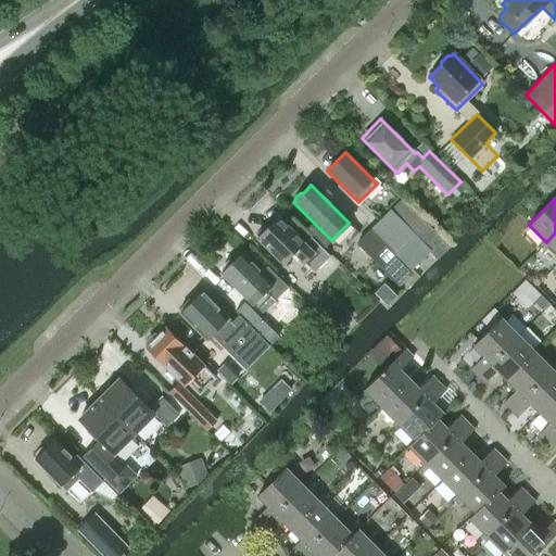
[(401,199),(370,229),(411,269),(429,252),(437,260),(450,247),(401,199)]
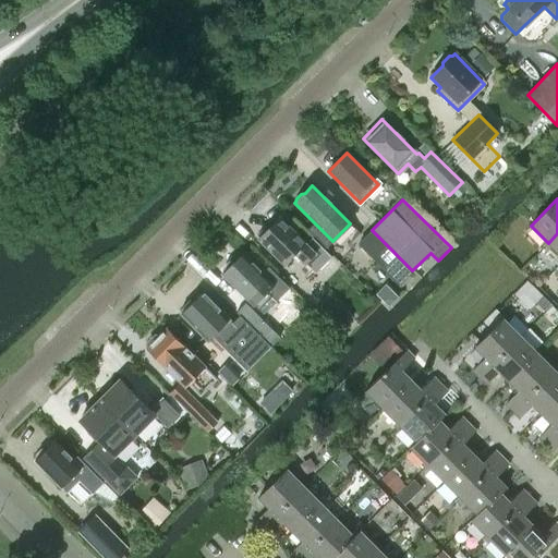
[(331,256),(312,237),(305,243),(279,218),(268,228),(266,226),(257,234),(259,238),(257,239),(283,265),(294,254),(315,274),(331,256)]
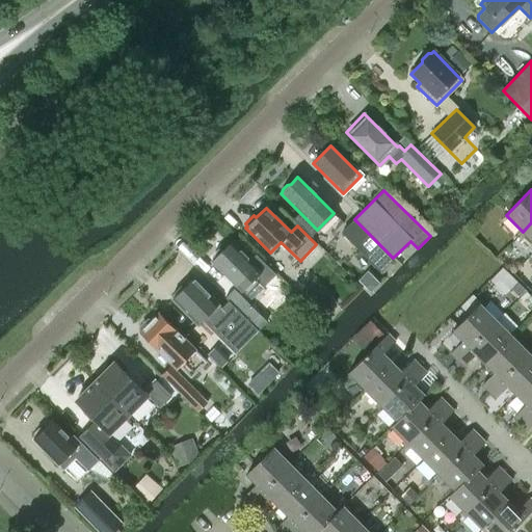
[(341,233),(379,271),(393,258),(354,219),(341,233)]
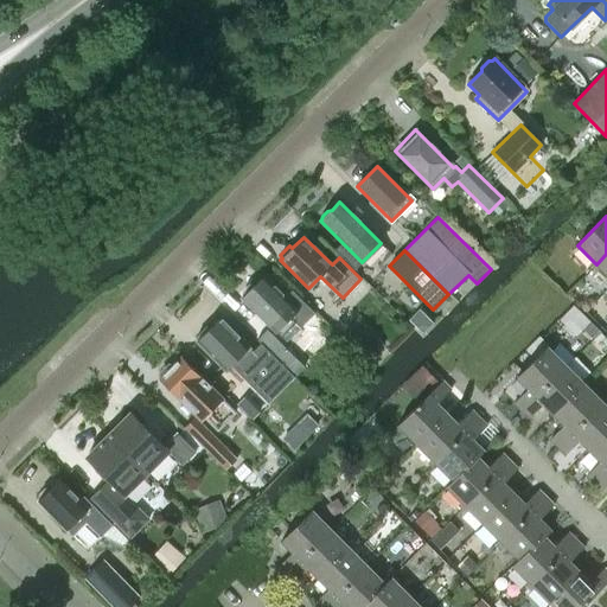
[(606,254),(596,264),(606,275),(606,254)]
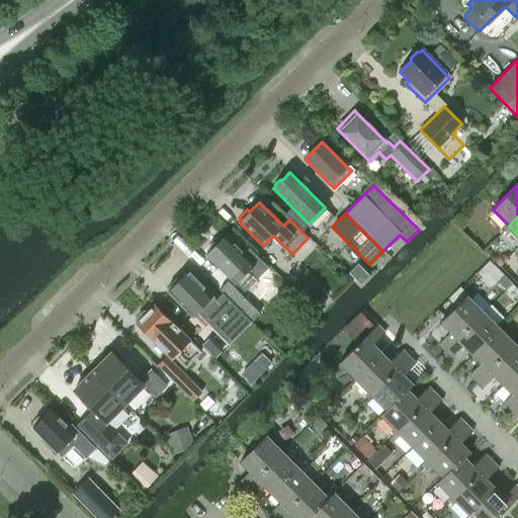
[(268,267),(249,248),(243,254),(224,236),(216,244),(212,243),(206,249),(207,252),(205,254),(231,279),(242,267),(246,272),(255,280),(268,267)]
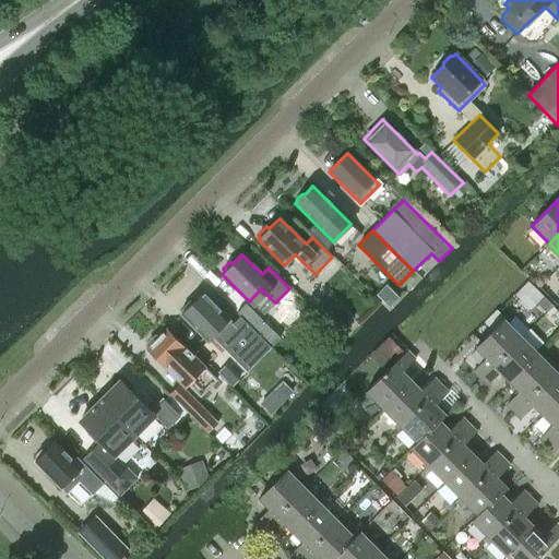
[(270,347),(261,339),(239,317),(232,324),(202,294),(192,302),(190,300),(181,309),(183,312),(181,314),(207,342),(221,329),(232,340),(225,346),(248,369),(270,347)]
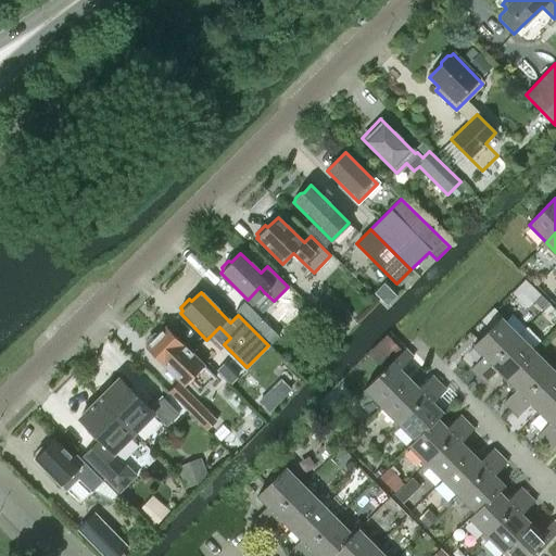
[(350,317),(326,294),(314,306),(338,329),(350,317)]
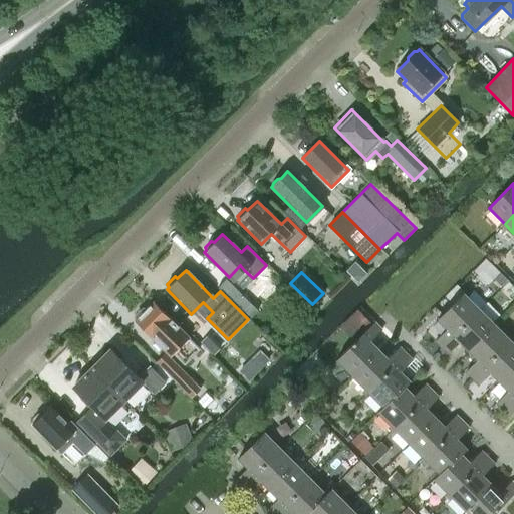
[(217,288),(220,291),(240,311),(249,303),(225,279),(217,288)]
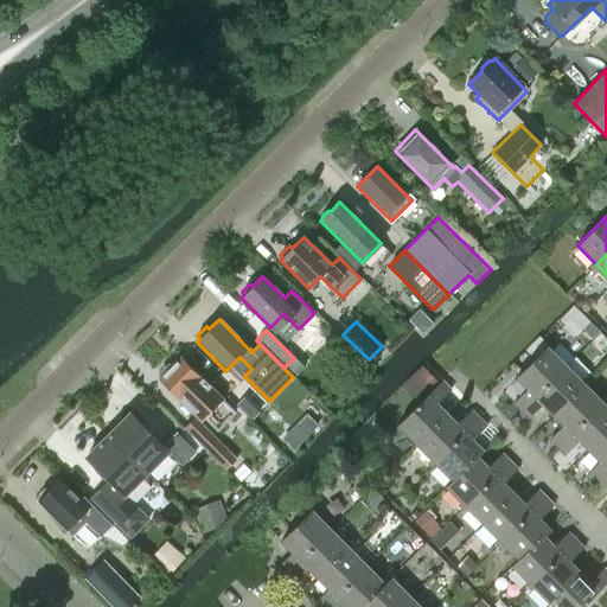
[(547,347),(519,375),(516,377),(528,389),(513,403),(521,411),(566,366),(547,347)]
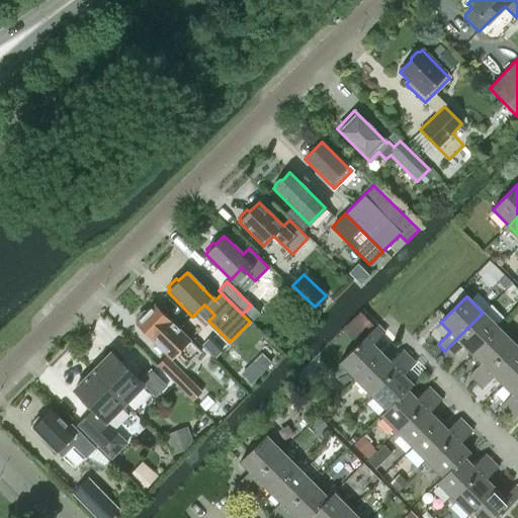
[(188,340),(179,330),(154,305),(146,314),(143,312),(136,319),(138,321),(136,324),(170,358),(172,356),(188,340)]
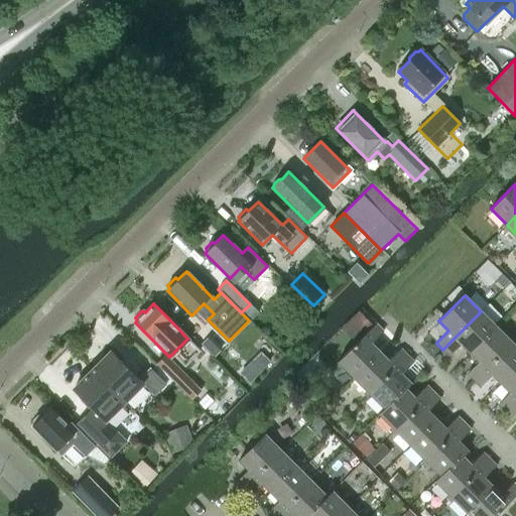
[(462,344),(470,353),(496,327),(481,311),(442,350),(449,356),(462,344)]
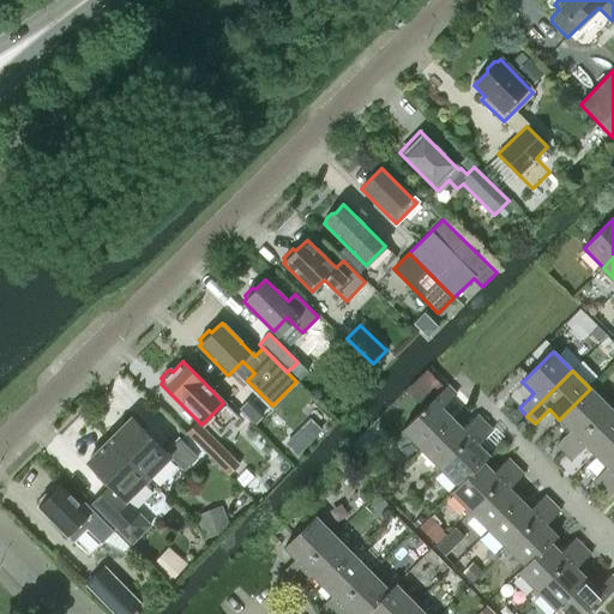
[(421,450),(451,420),(440,409),(455,395),(446,386),(402,431),(421,450)]
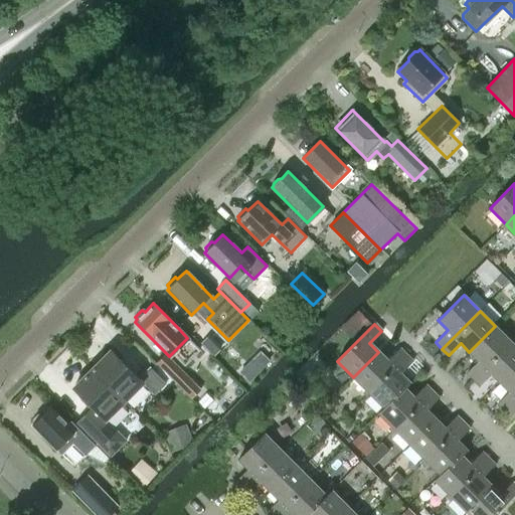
[(466,373),(473,379),(510,342),(495,326),(469,352),(478,361),(466,373)]
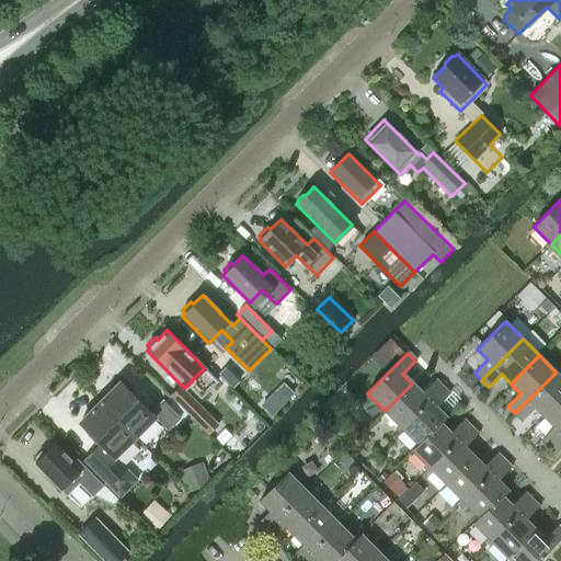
[(560,400),(560,377),(556,373),(515,413),(522,421),(535,408),(545,418),(560,400)]
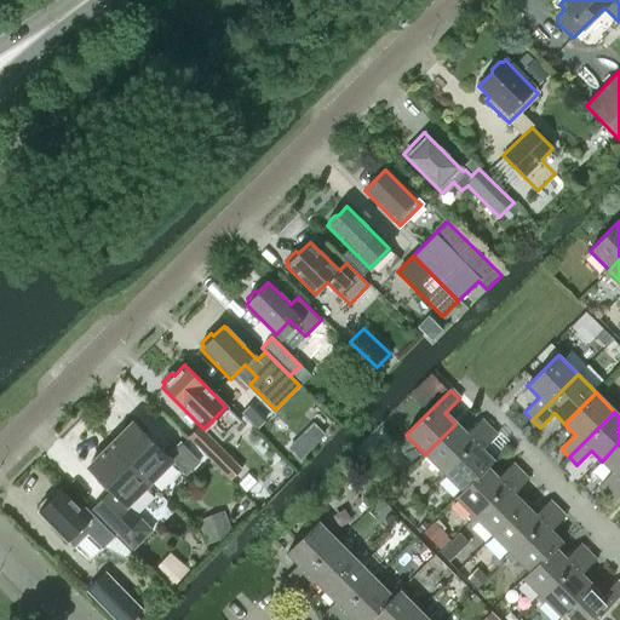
[(443,472),(488,428),(481,420),(466,435),(455,424),(425,454),(443,472)]
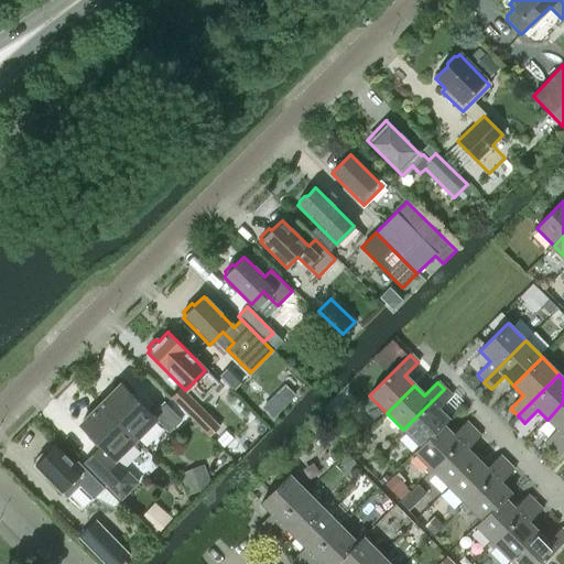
[(163,403),(151,415),(120,384),(112,392),(110,390),(101,399),(104,401),(100,404),(121,426),(136,440),(155,420),(169,433),(181,420),(163,403)]
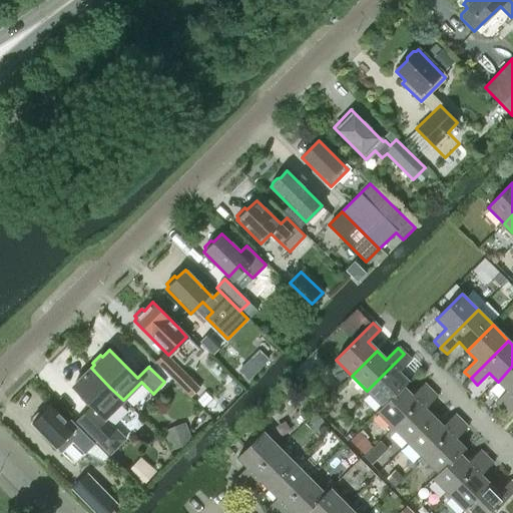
[(191,397),(199,389),(163,353),(155,362),(191,397)]
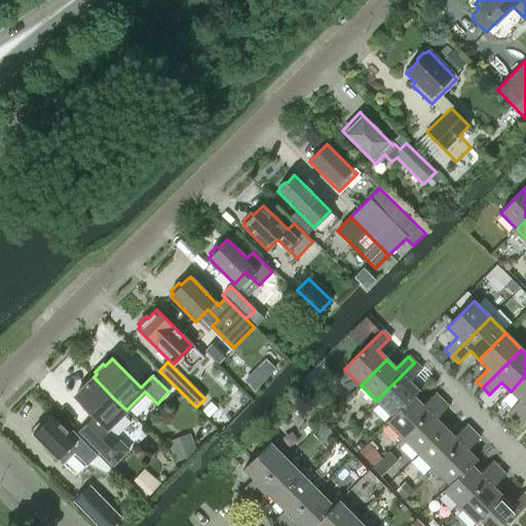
[(418,391),(409,382),(421,370),(414,363),(376,401),(391,416),(412,396),(413,397),(418,391)]
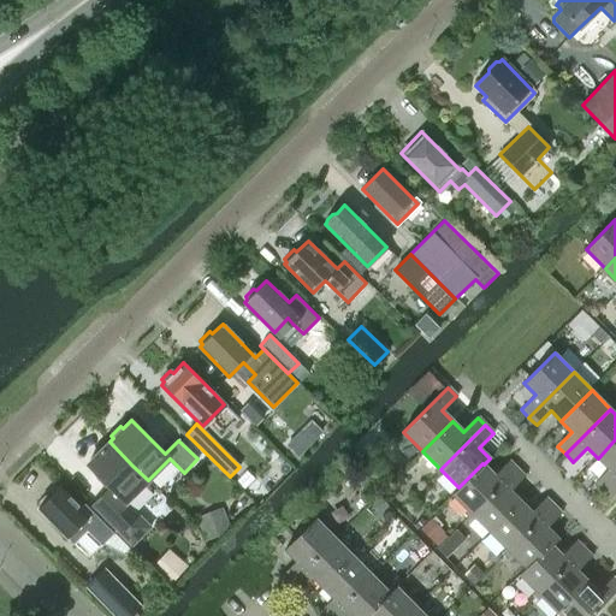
[(594,483),(602,491),(615,475),(615,439),(598,458),(609,468),(594,483)]
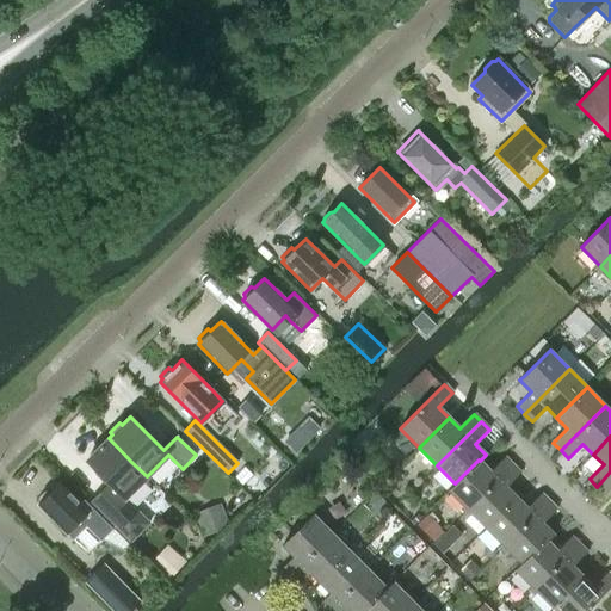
[(139,512),(124,499),(147,476),(131,462),(109,438),(86,461),(97,471),(94,474),(105,483),(107,481),(109,483),(91,503),(119,531),(139,512)]
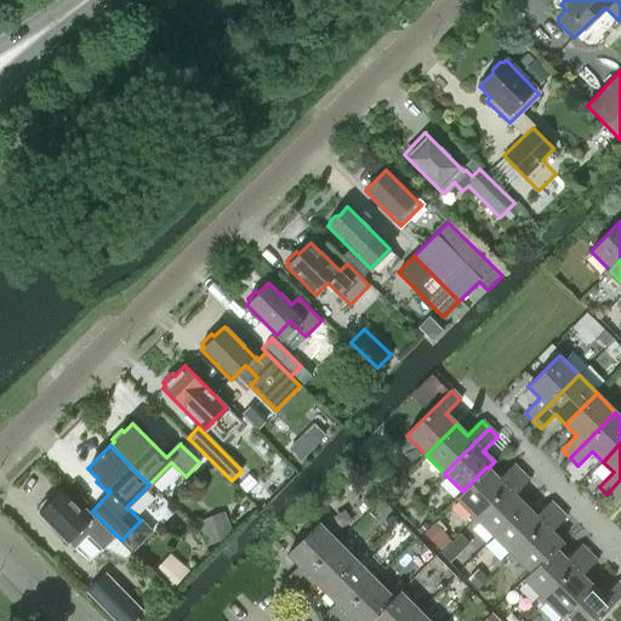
[(456,499),(477,518),(522,473),(512,465),(499,479),(488,468),(486,467),(462,491),(456,499)]
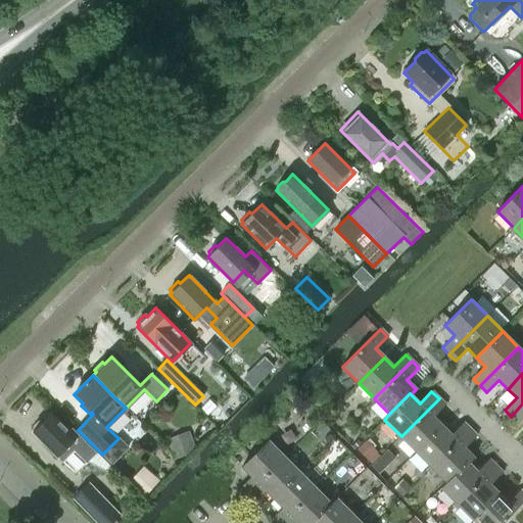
[(416,452),(442,426),(433,417),(445,405),(439,398),(401,436),(416,452)]
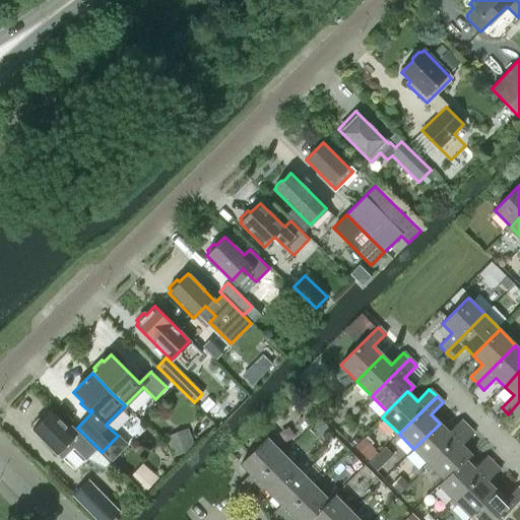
[(519,415),(519,401),(508,414),(515,420),(519,415)]
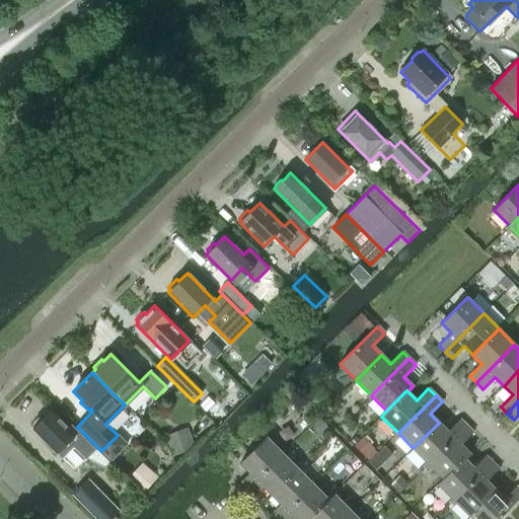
[(96,449),(71,425),(67,428),(50,411),(42,419),(39,418),(33,423),(33,426),(31,429),(61,458),(73,446),(85,459),(96,449)]
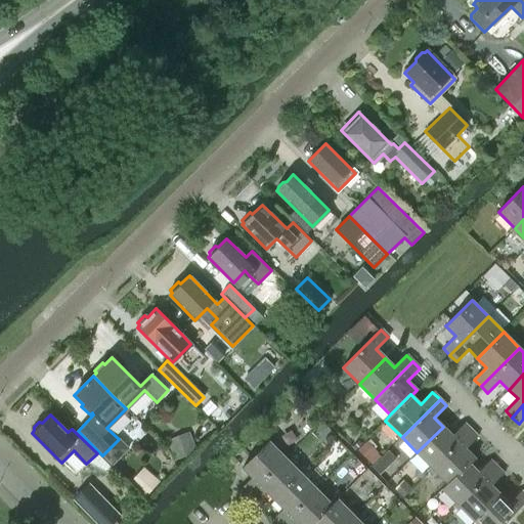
[(432,468),(470,430),(464,423),(451,435),(443,427),(417,452),(432,468)]
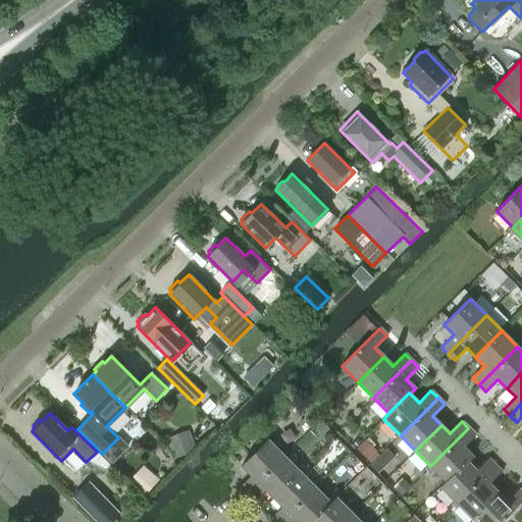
[(473,457),(463,448),(475,435),(468,428),(430,466),(446,481),(466,461),(467,462),(473,457)]
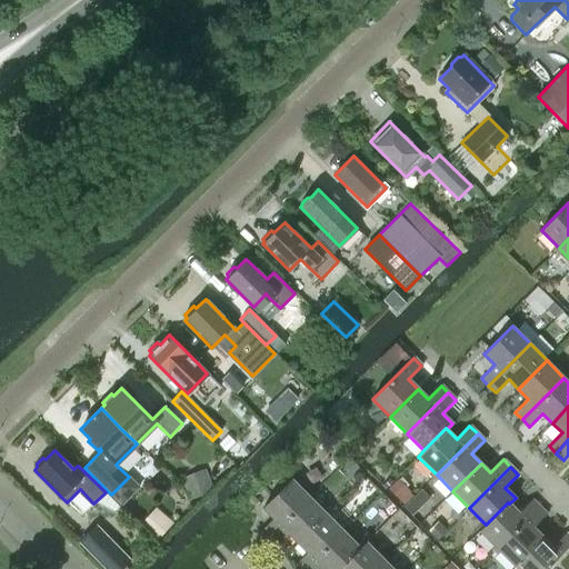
[(181,478),(189,499),(212,489),(203,468),(181,478)]
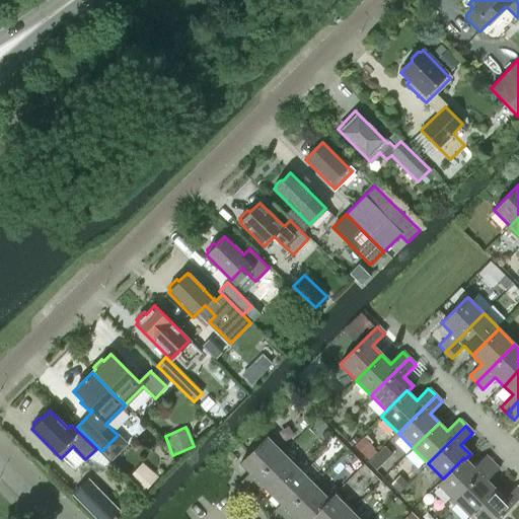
[(237,485),(243,490),(281,452),(266,437),(240,463),(249,472),(237,485)]
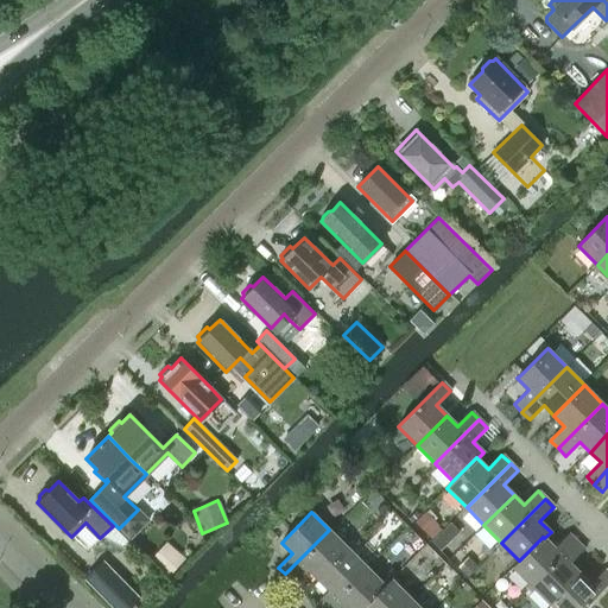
[(431,542),(441,551),(460,532),(450,523),(431,542)]
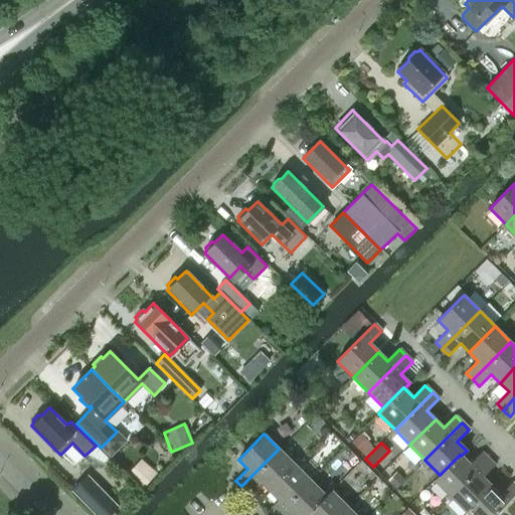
[(268,489),(294,464),(279,449),(241,486),(248,494),(261,482),(268,489)]
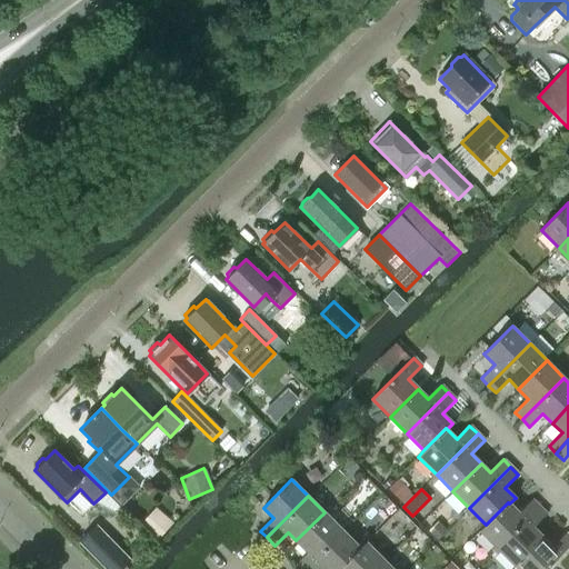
[(480,530),(498,548),(539,507),(531,499),(518,512),(509,503),(508,502),(486,525),(480,530)]
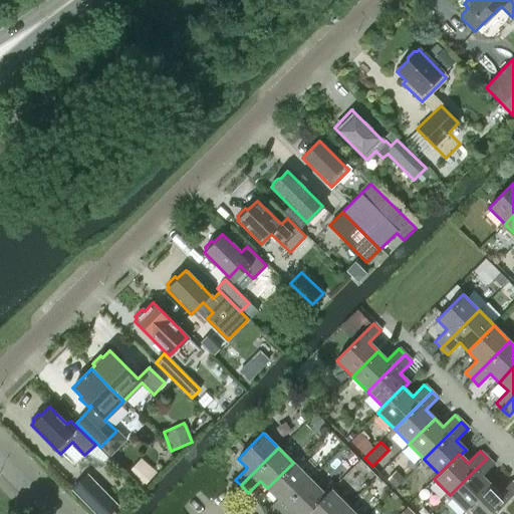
[(127,473),(143,488),(157,473),(142,458),(127,473)]
